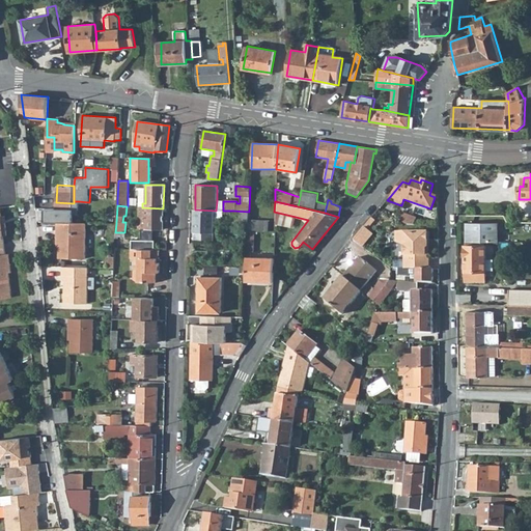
[(3,215),(2,206),(0,206),(0,253),(7,252),(5,234),(9,233),(7,214),(3,215)]
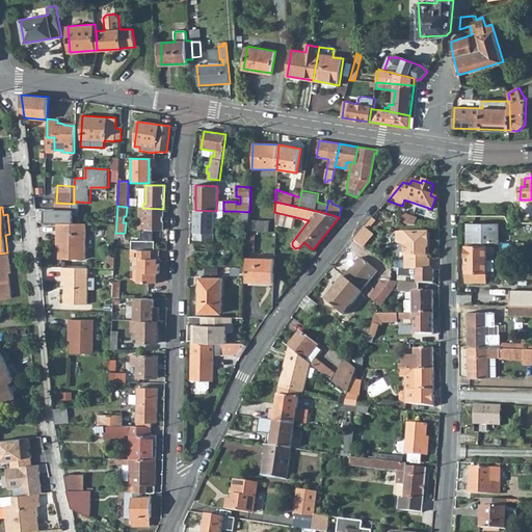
[(74,222),(74,213),(74,209),(46,208),(46,221),(58,222),(74,222)]
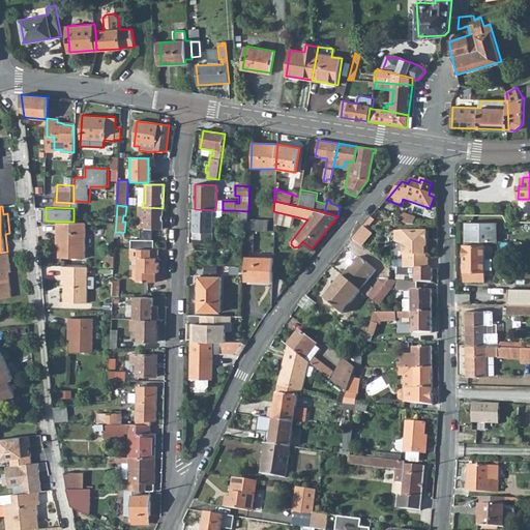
[(163,230),(163,208),(142,207),(140,207),(139,229),(163,230)]
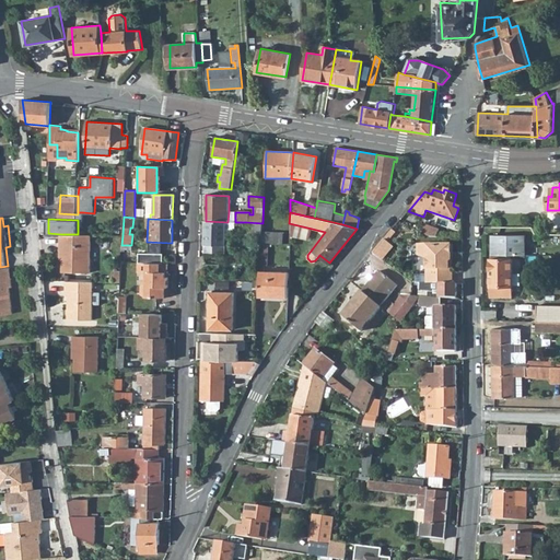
[(228,222),(206,221),(205,252),(225,253),(225,231),(233,231),(235,229),(235,222),(228,222)]
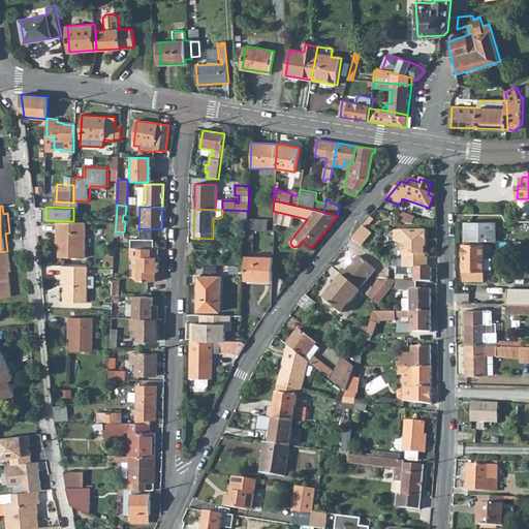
[(242,229),(247,229),(247,218),(248,211),(232,210),(231,222),(242,222),(242,229)]
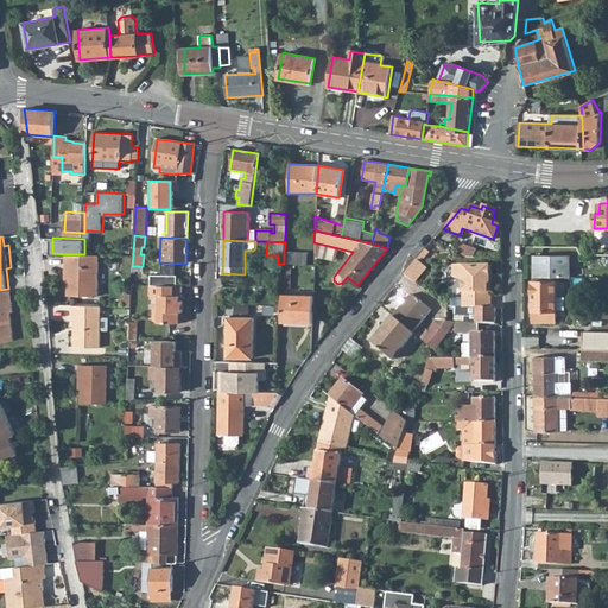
[(335,261),(339,248),(314,242),(314,257),(335,261)]
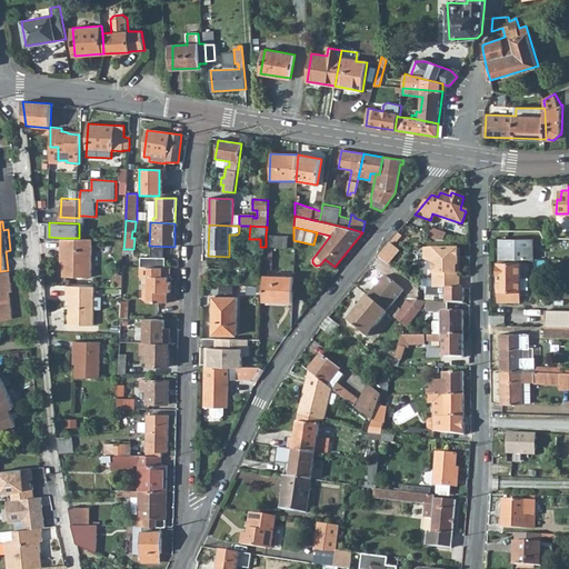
[(445,240),(448,232),(432,227),(430,236),(445,240)]
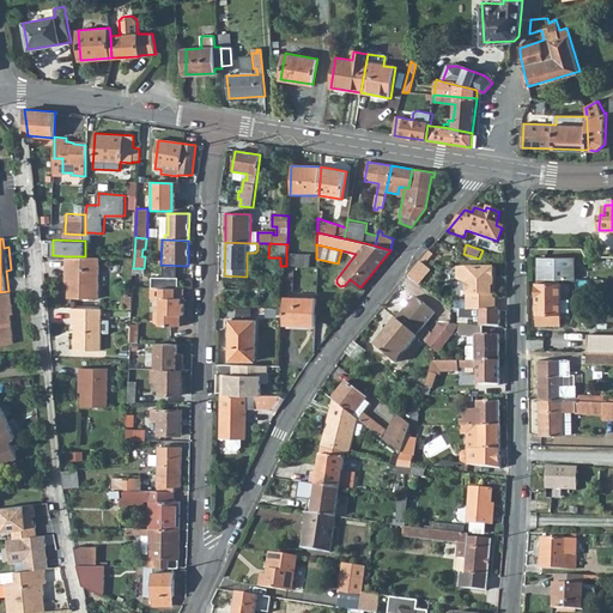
[(310,254),(286,253),(286,266),(309,267),(310,254)]
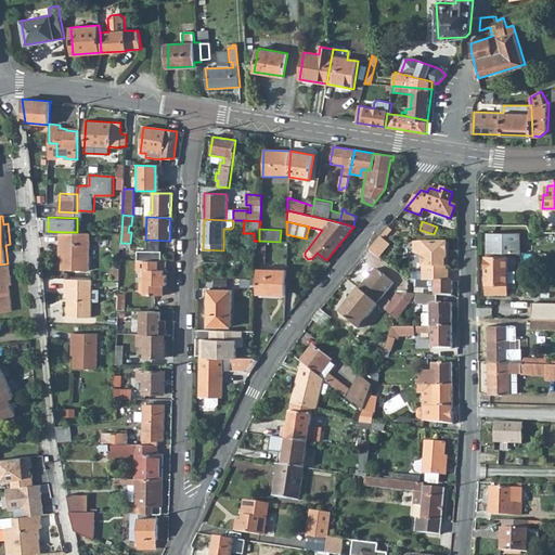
[(91,271),(91,232),(77,232),(61,232),(61,244),(63,244),(63,258),(63,270),(91,271)]
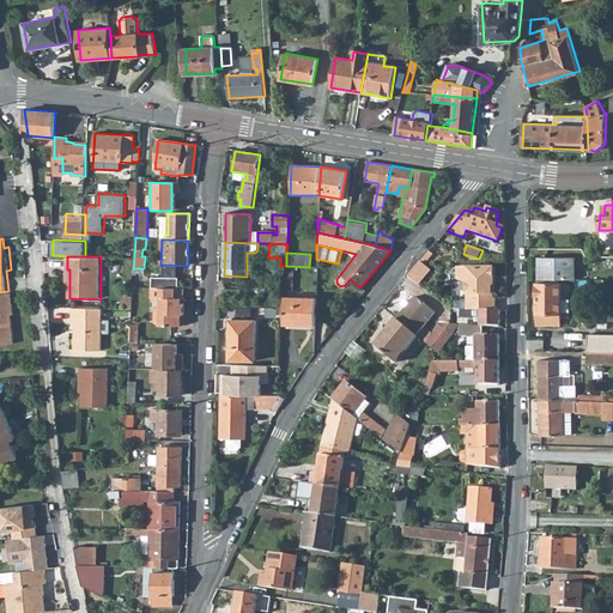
[(539,258),(539,279),(575,279),(575,258),(539,258)]
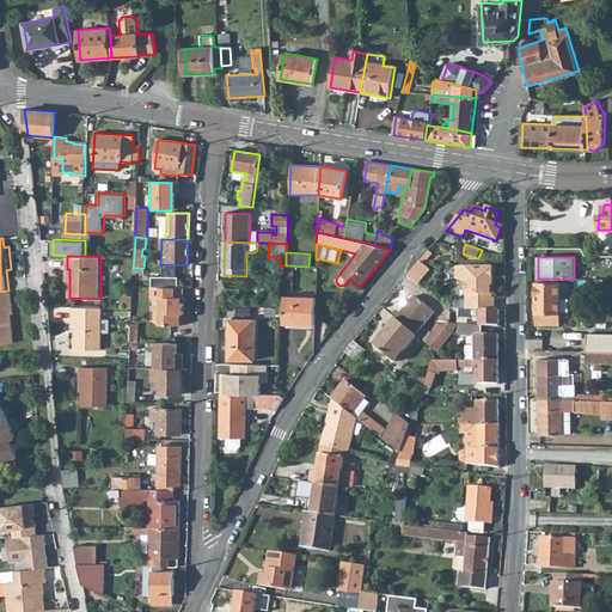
[(427,270),(418,263),(408,277),(416,285),(424,274),(427,270)]
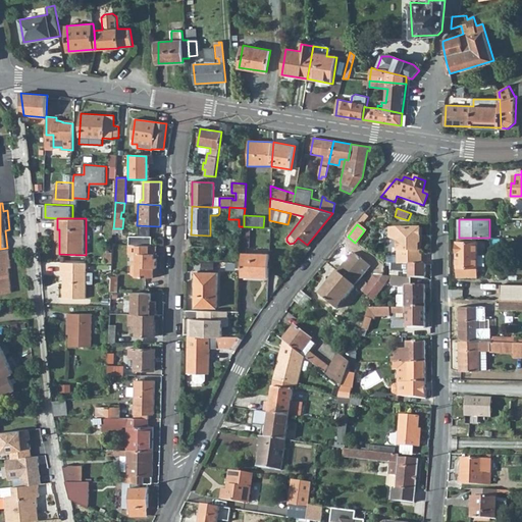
[(421,229),(392,227),(390,236),(399,239),(398,256),(404,257),(404,264),(421,265),(422,250),(419,250),(419,244),(420,243),(421,229)]
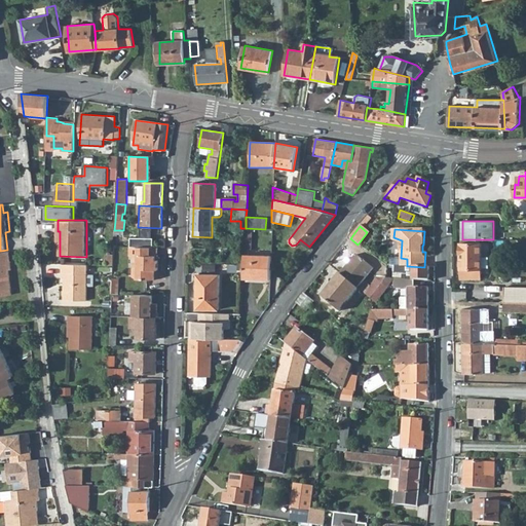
[(372,239),(365,235),(358,245),(365,250),(372,239)]
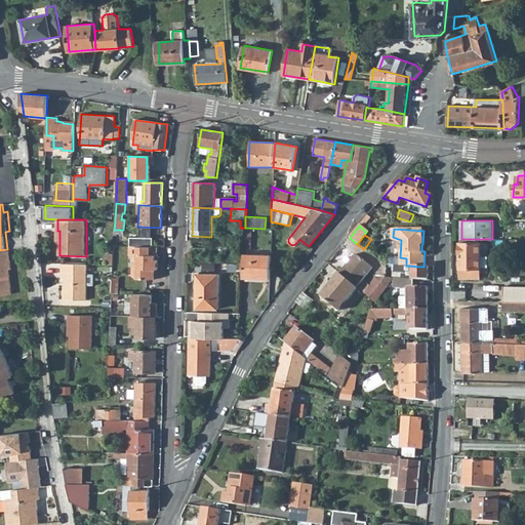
[(158,257),(159,247),(152,246),(152,239),(129,238),(128,253),(136,254),(136,265),(131,268),(131,275),(135,279),(155,280),(156,270),(158,271),(158,261),(156,261),(156,257),(158,257)]
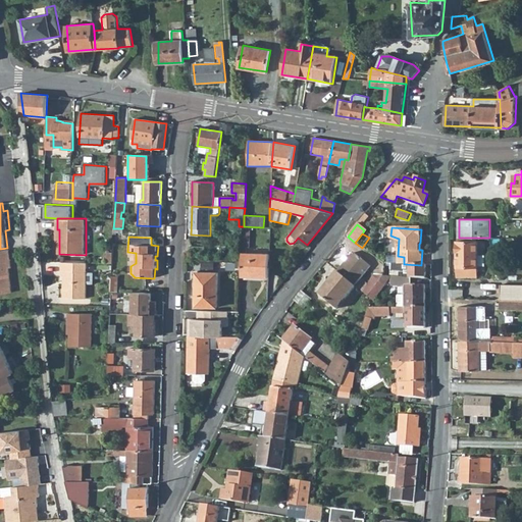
[(476,241),(456,242),(456,277),(477,277),(476,241)]
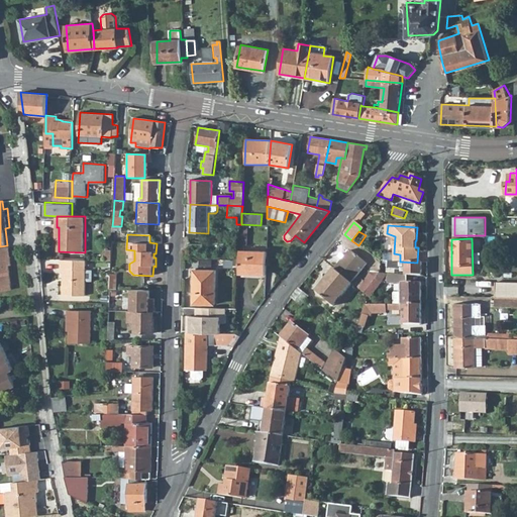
[(7,245),(0,246),(0,256),(11,255),(10,245),(7,245)]
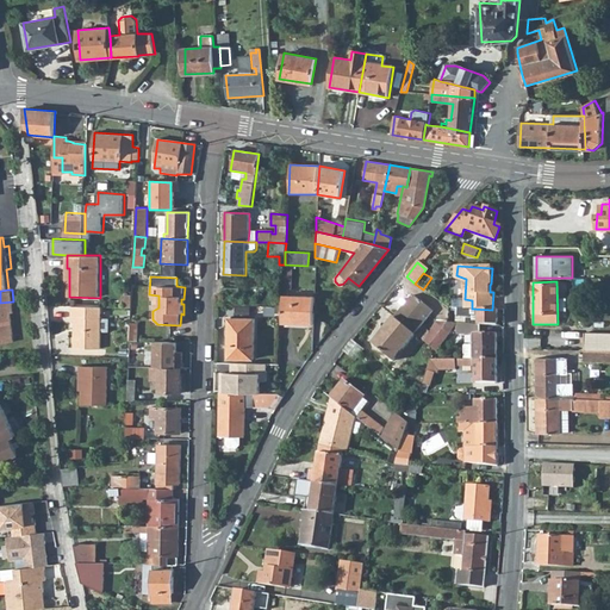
[(414,296),(396,318),(414,334),(433,312),(414,296)]
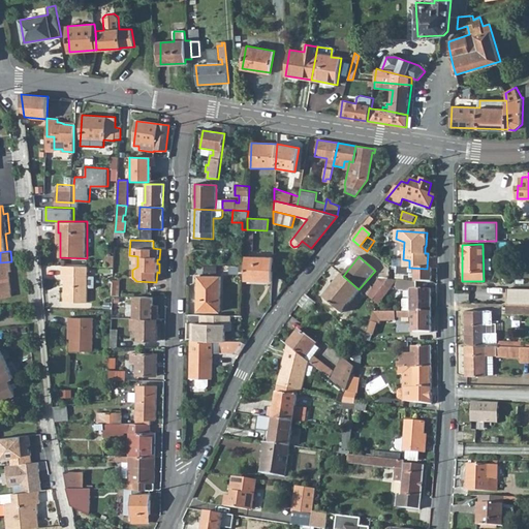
[(245,281),(272,281),(272,258),(245,257),(245,259),(245,281)]
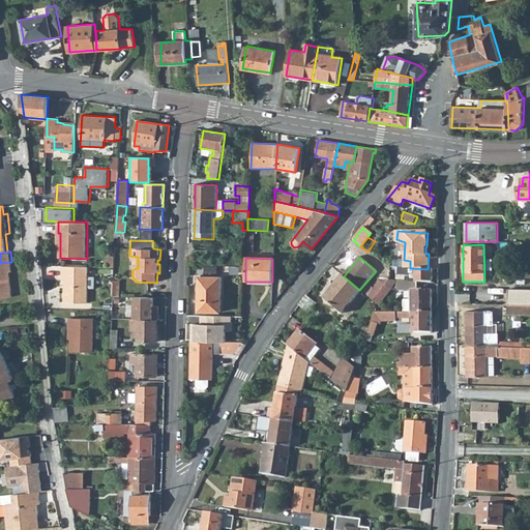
[(0,263),(0,297),(13,296),(9,271),(12,270),(11,262),(0,263)]
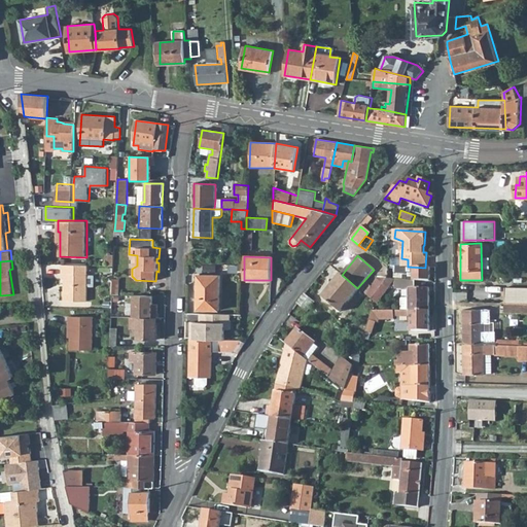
[(90,305),(90,265),(63,265),(63,275),(66,275),(66,279),(66,305),(90,305)]
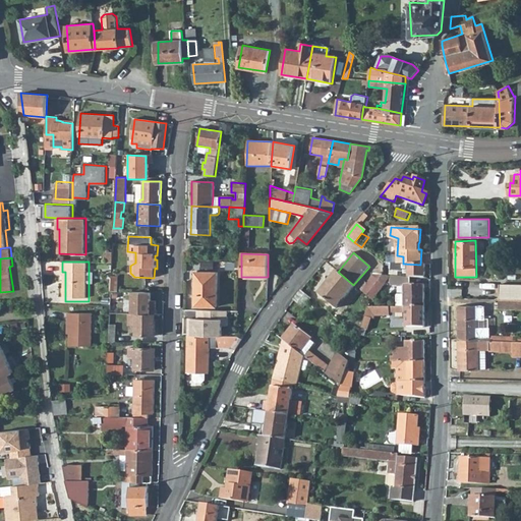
[(399,272),(399,277),(407,277),(424,279),(424,265),(420,265),(403,264),(397,264),(392,264),(391,272),(399,272)]
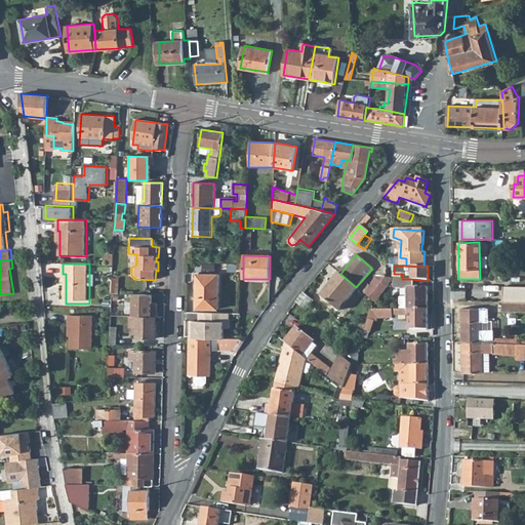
[(338,313),(358,289),(356,287),(340,274),(321,298),(338,313)]
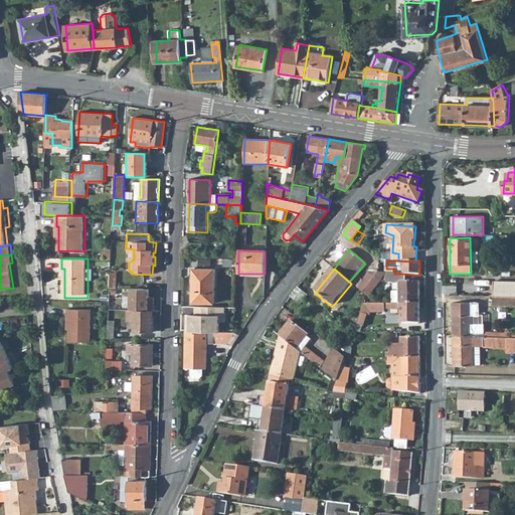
[(214,270),(195,270),(195,282),(193,282),(192,303),(213,304),(214,270)]
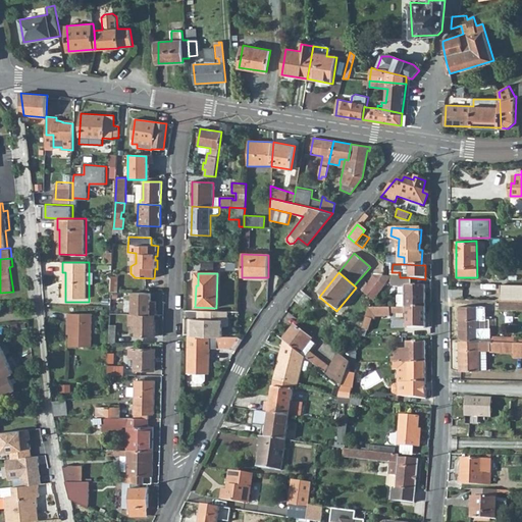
[(374,275),(363,293),(373,302),(392,276),(374,275)]
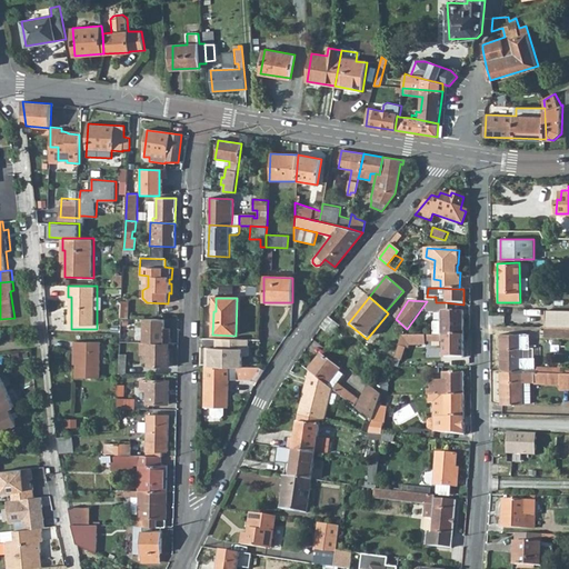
[(432,322),(432,336),(463,336),(463,311),(446,311),(445,302),(436,302),(427,301),(426,312),(441,312),(441,322),(432,322)]
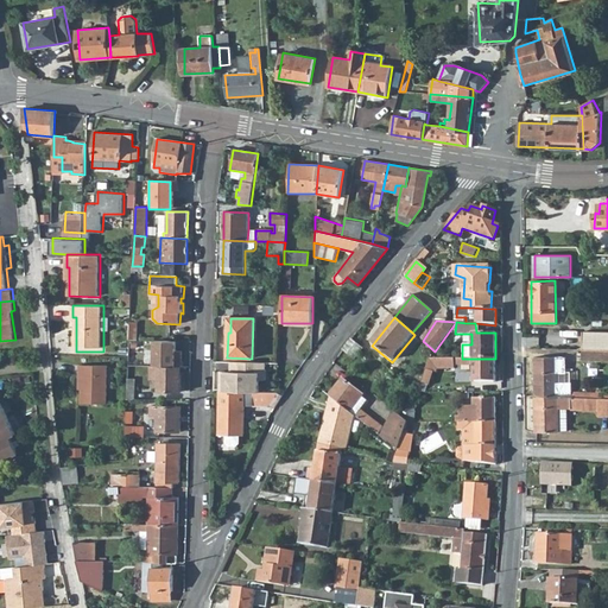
[(607,330),(582,330),(582,348),(607,348),(607,330)]
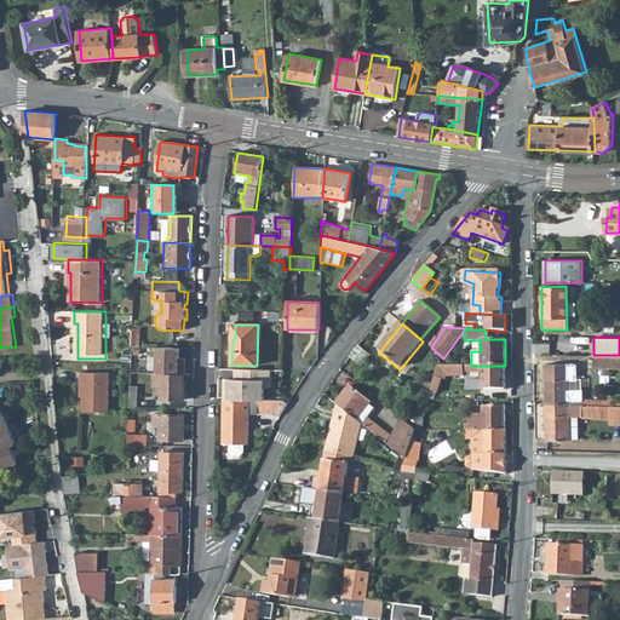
[(361,367),(369,356),(359,346),(349,359),(361,367)]
